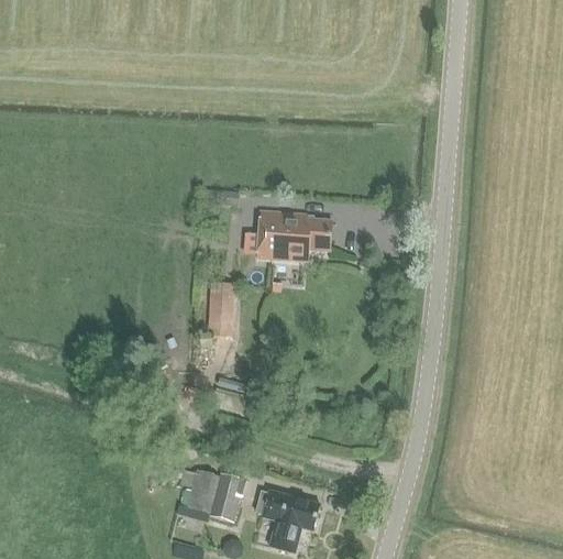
[(238,205),(239,192),(203,188),(202,203),(238,205)]
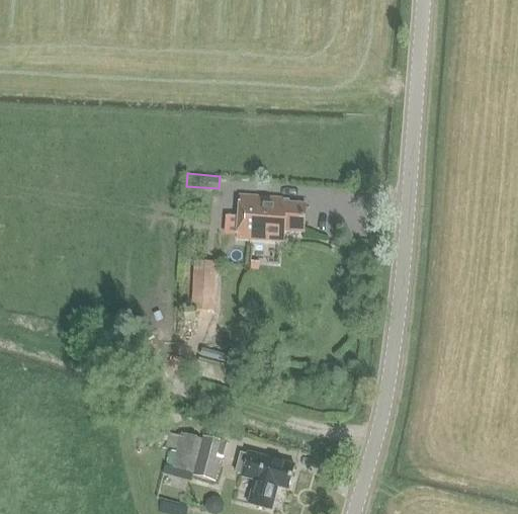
[(281,241),(282,231),(282,228),(300,229),(304,203),(281,201),(281,197),(240,194),(236,237),(281,241)]
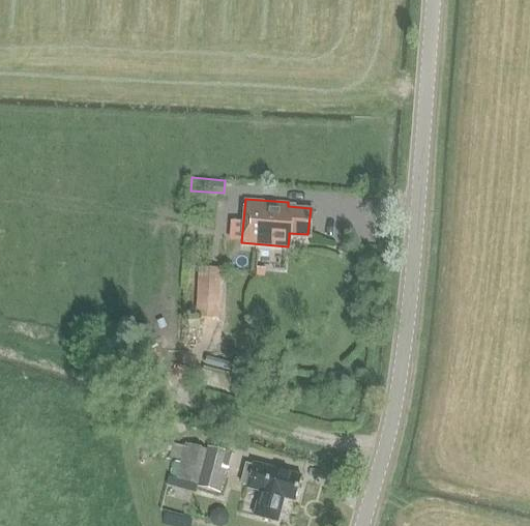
[(218,316),(221,266),(198,265),(196,315),(218,316)]
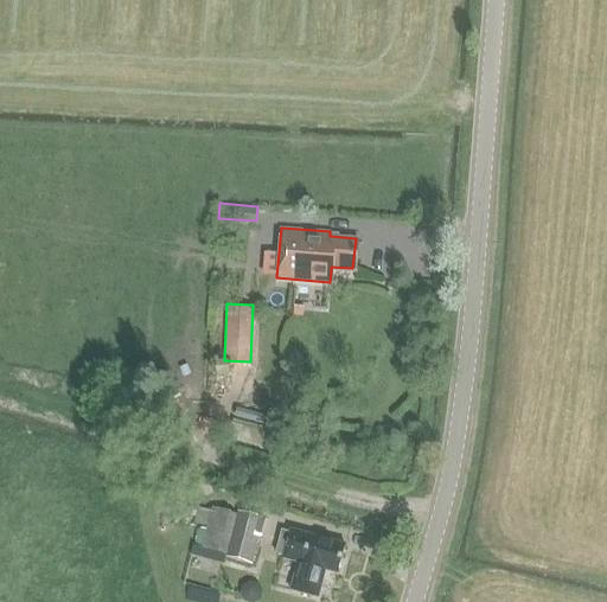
[(225,552),(237,511),(211,504),(200,545),(225,552)]
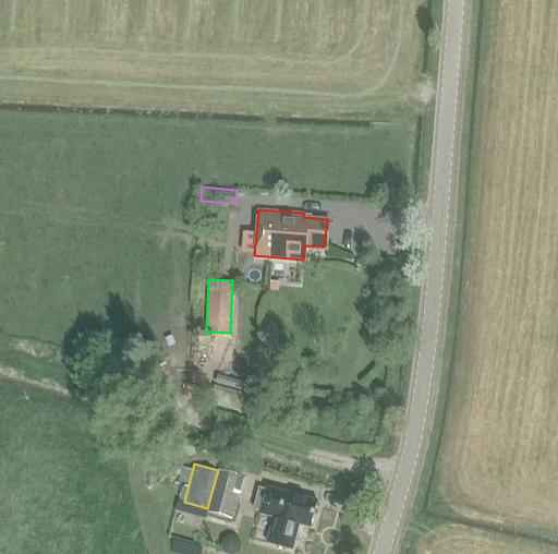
[(218,470),(207,508),(207,510),(231,517),(242,474),(218,468),(218,470)]
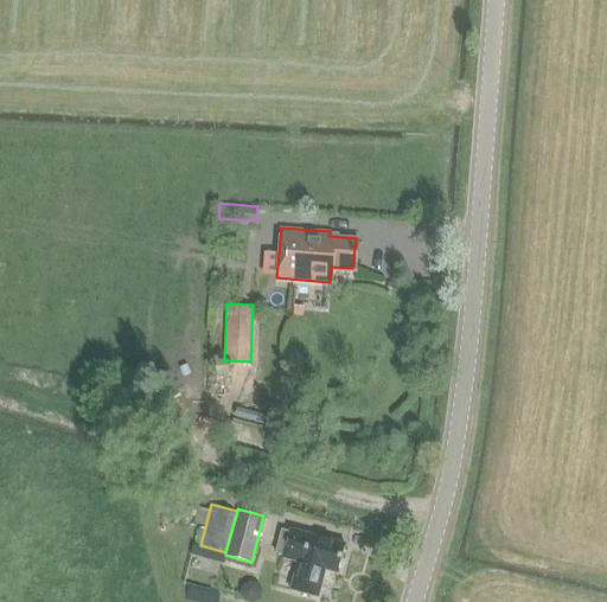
[(345,543),(289,527),(281,556),(298,561),(291,587),(317,594),(324,568),(337,571),(345,543)]
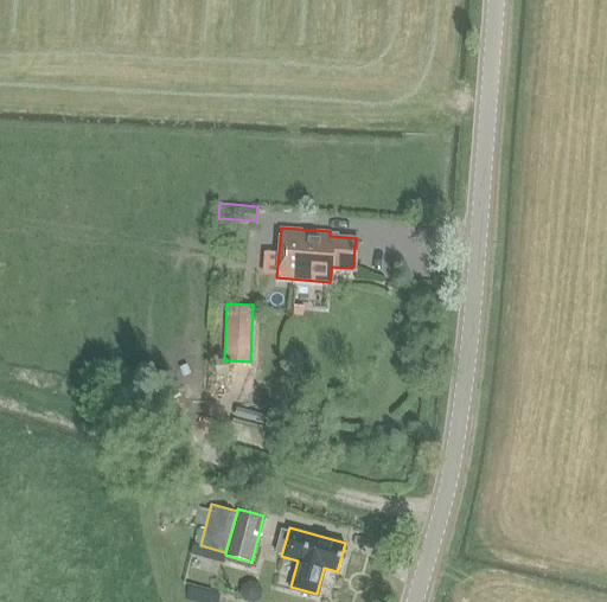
[(193,583),(192,593),(219,599),(222,589),(193,583)]
